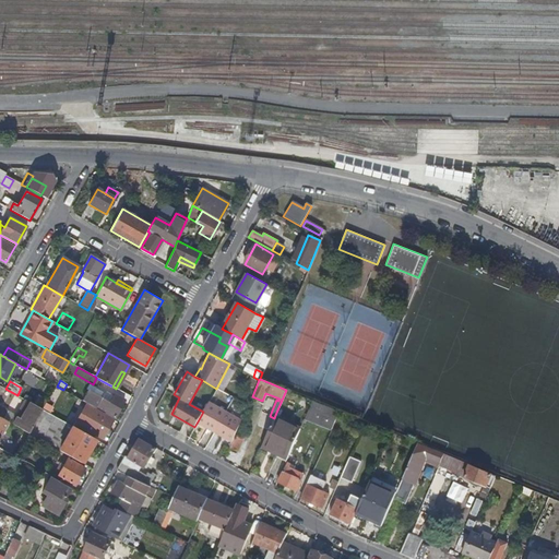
[(114,417),(123,400),(115,394),(114,395),(107,391),(103,399),(97,395),(92,405),(114,417)]
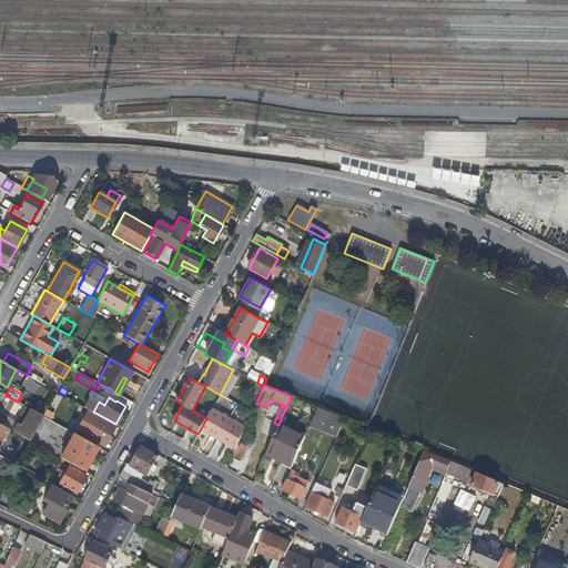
[(43,414),(50,418),(58,406),(51,402),(43,414)]
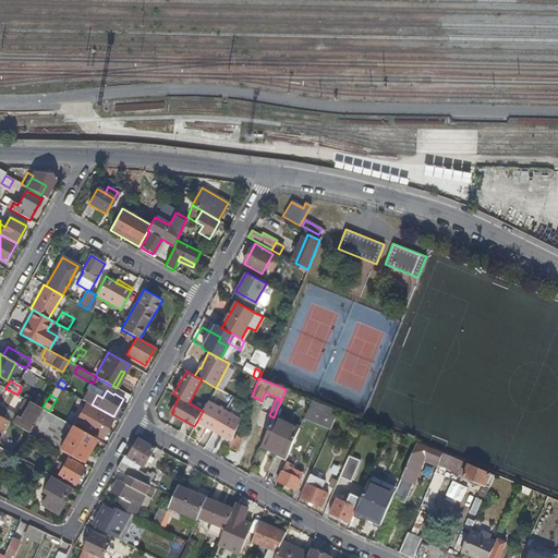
[(16,416),(12,423),(28,433),(41,409),(26,400),(16,416)]
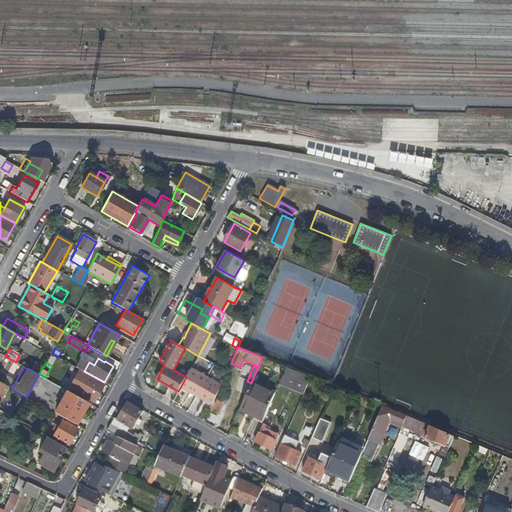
[(282,376),(306,386),(310,377),(286,367),(282,376)]
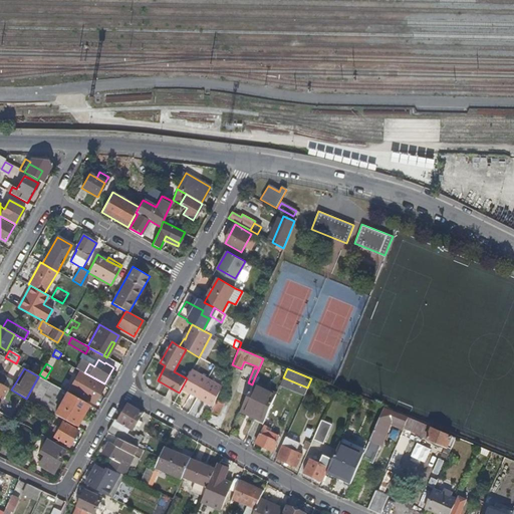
[(182,388),(215,406),(217,401),(222,388),(192,370),(187,378),(182,388)]
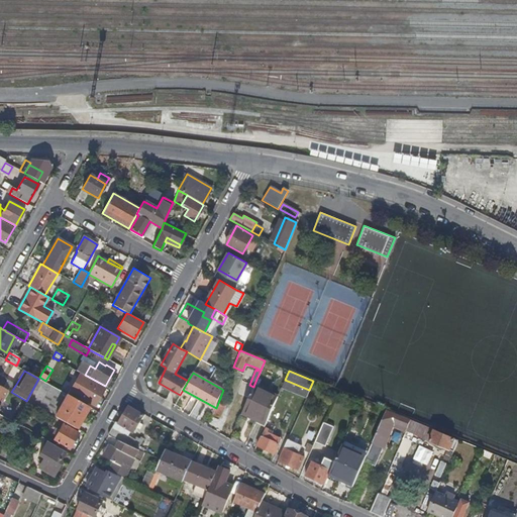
[(37,407),(49,385),(38,379),(26,401),(37,407)]
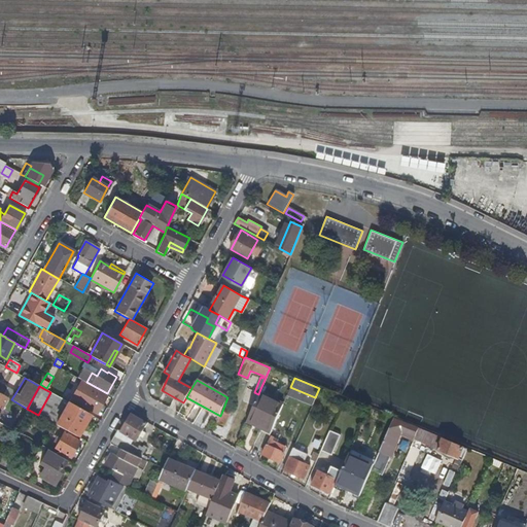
[(96,413),(106,395),(96,390),(96,388),(91,386),(78,409),(83,411),(86,408),(96,413)]
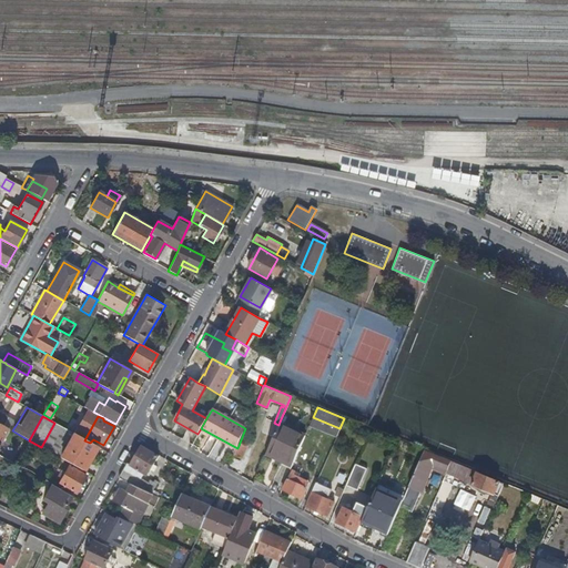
[(8,418),(3,426),(8,428),(12,430),(17,424),(8,418)]
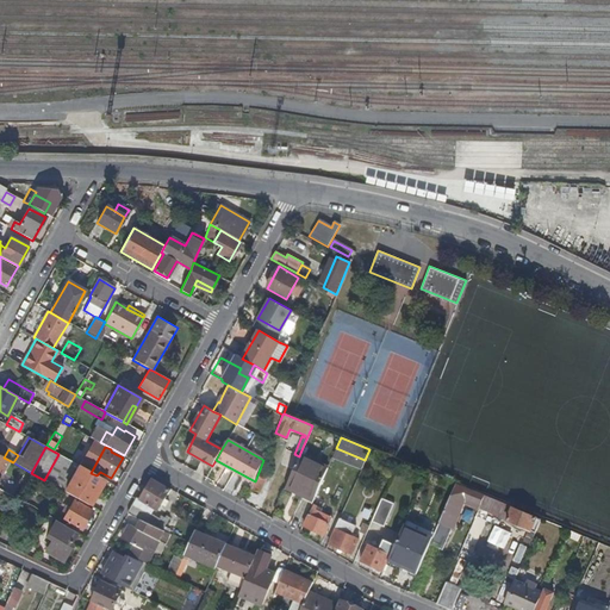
[(58,454),(44,480),(64,492),(79,466),(58,454)]
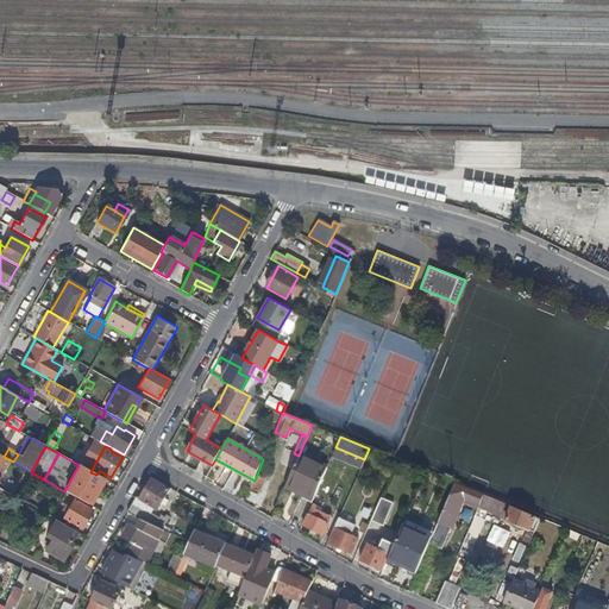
[(303,491),(302,495),(313,500),(327,466),(311,459),(299,456),(287,484),(303,491)]
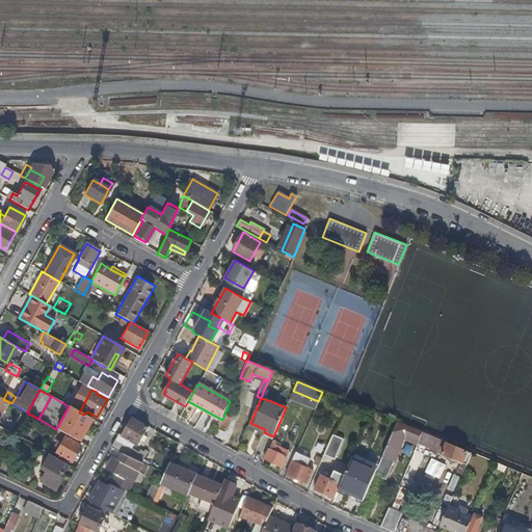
[(69,406),(56,429),(76,441),(89,418),(84,415),(79,413),(69,406)]
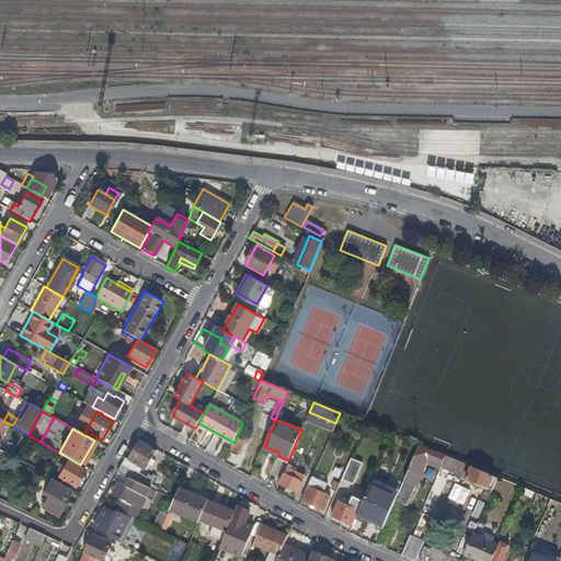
[(229,453),(237,456),(243,441),(237,437),(235,443),(229,453)]
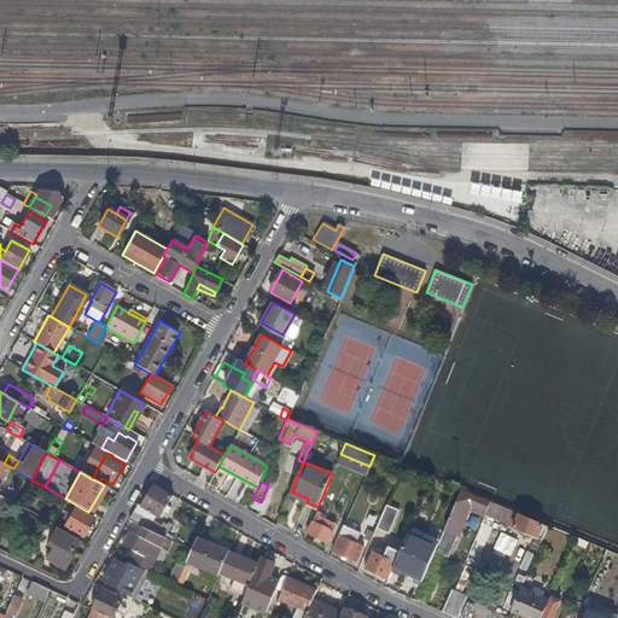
[(143,506),(149,511),(157,516),(159,517),(172,497),(156,487),(153,487),(143,506)]
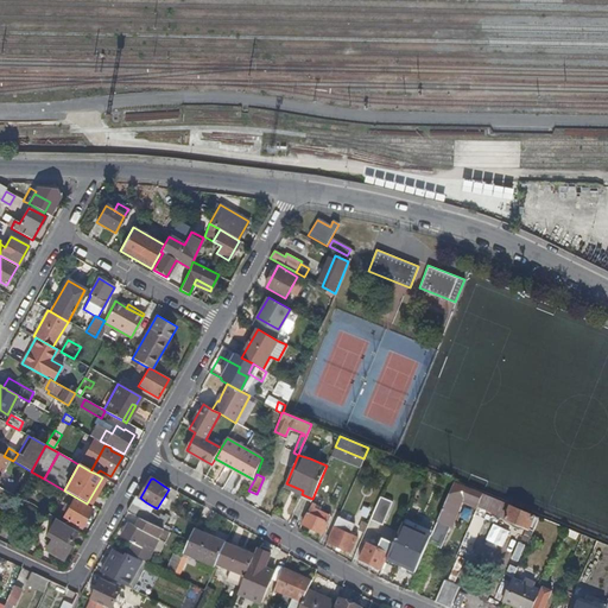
[(423,489),(445,499),(450,488),(428,479),(423,489)]
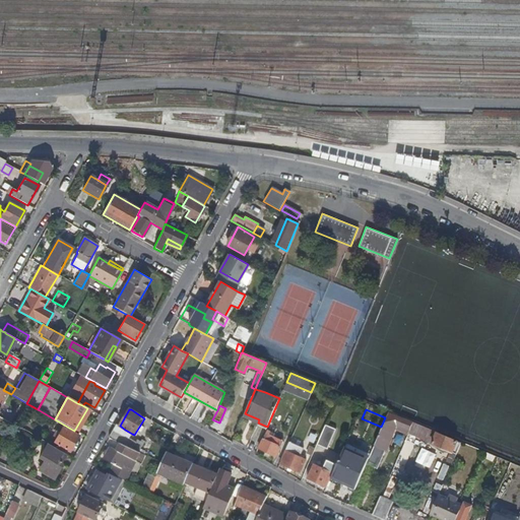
[(397,427),(409,431),(413,423),(388,412),(370,457),(367,464),(376,468),(384,450),(387,451),(397,427)]
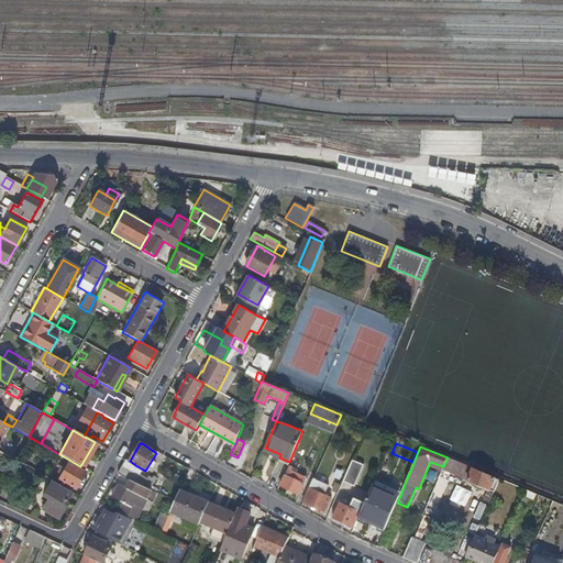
[(264,451),(279,457),(280,454),(265,448),(264,451)]
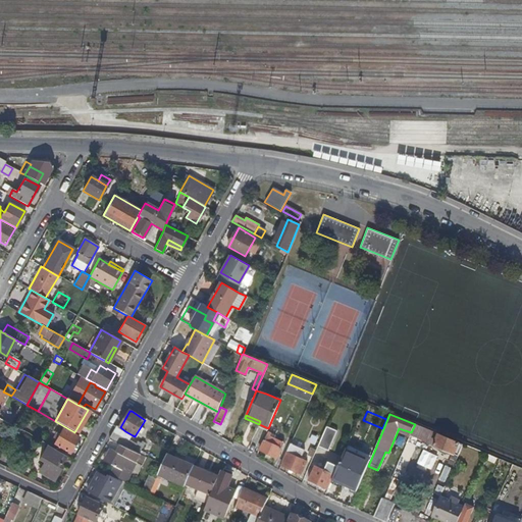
[(217,431),(220,424),(213,421),(211,428),(217,431)]
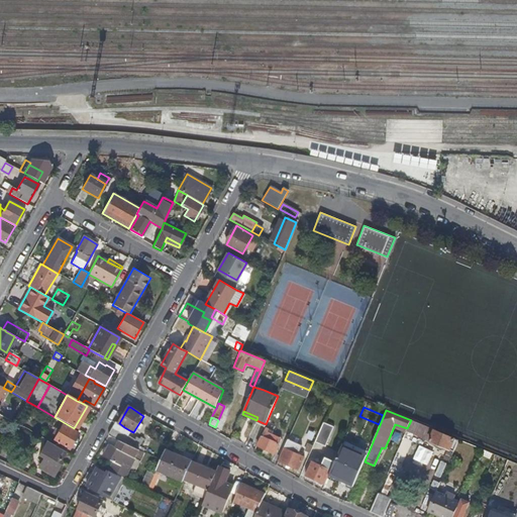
[(435,431),(436,430),(411,420),(407,428),(405,431),(448,449),(444,458),(449,460),(458,441),(435,431)]
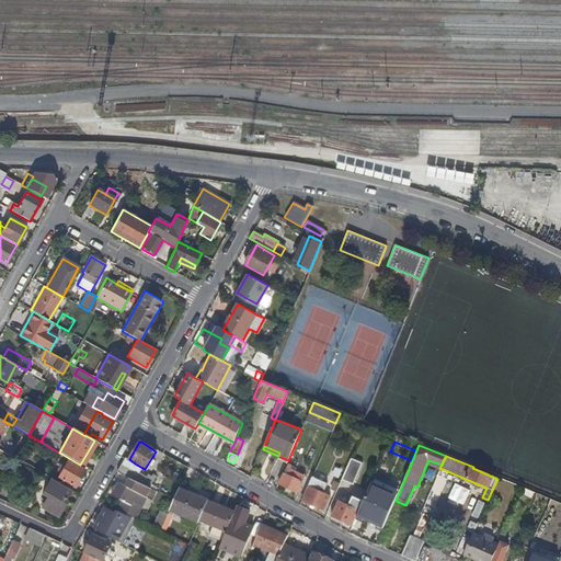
[(129,459),(125,458),(117,472),(127,477),(132,469),(135,464),(129,459)]
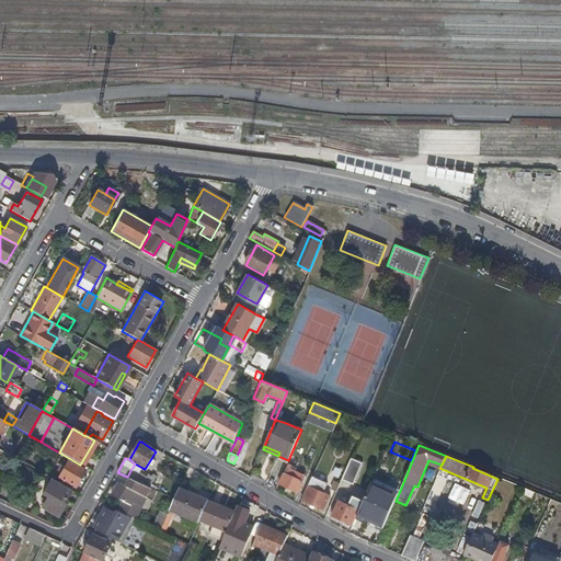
[(362,464),(351,458),(342,480),(353,484),(362,464)]
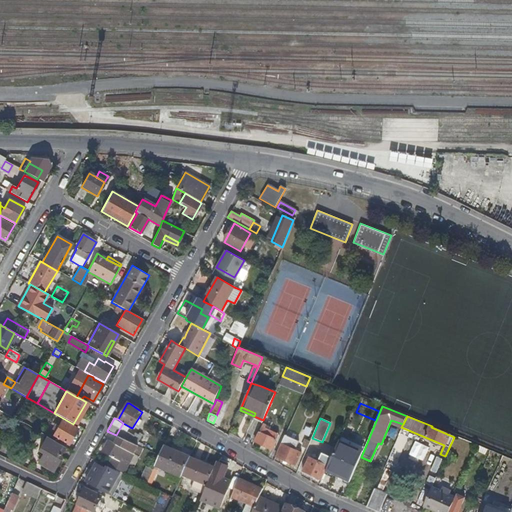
[(76,429),(62,420),(52,437),(67,445),(76,429)]
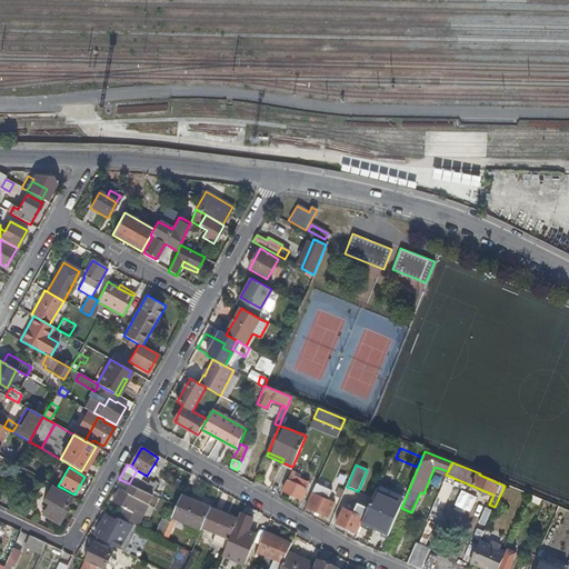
[(137,470),(133,476),(141,480),(145,475),(137,470)]
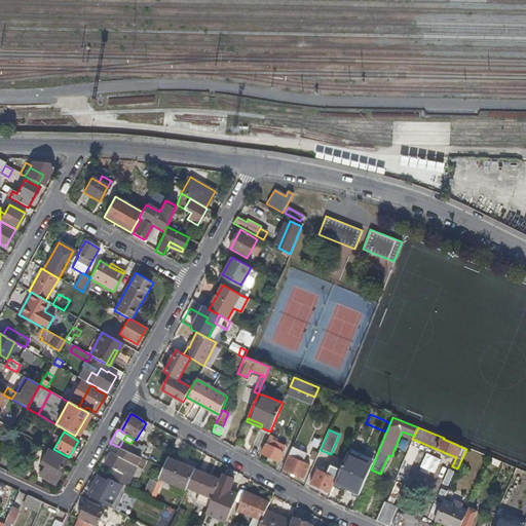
[(275,442),(277,439),(270,436),(262,454),(279,462),(287,447),(275,442)]
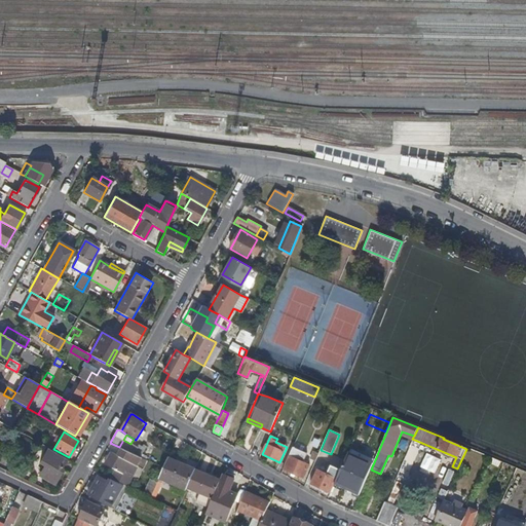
[(123,440),(119,447),(121,448),(140,457),(146,447),(143,445),(142,447),(140,446),(138,448),(130,444),(123,440)]
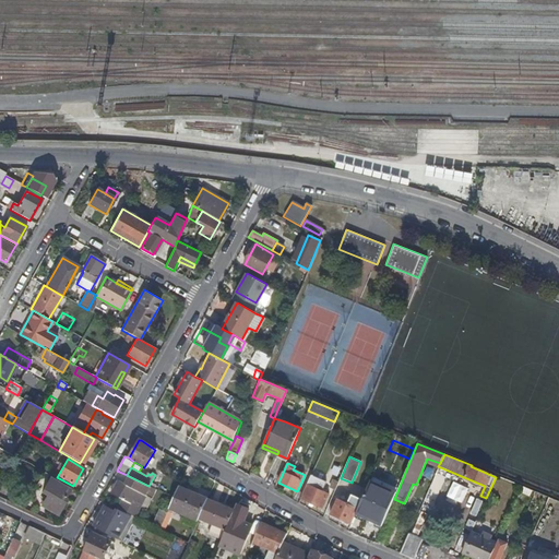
[(135,518),(141,507),(150,487),(149,486),(129,476),(126,485),(118,480),(111,494),(122,500),(119,510),(135,518)]
